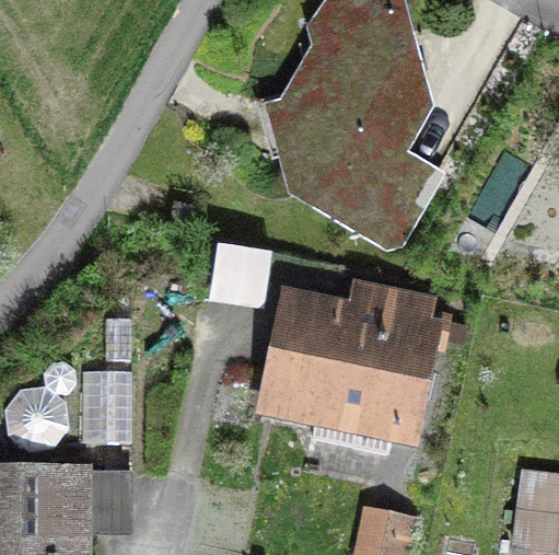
[(322,0),(304,25),(309,45),(279,100),(256,103),(269,158),(274,157),(287,195),(385,249),(403,243),(444,170),(409,150),(433,104),(404,0),(322,0)]
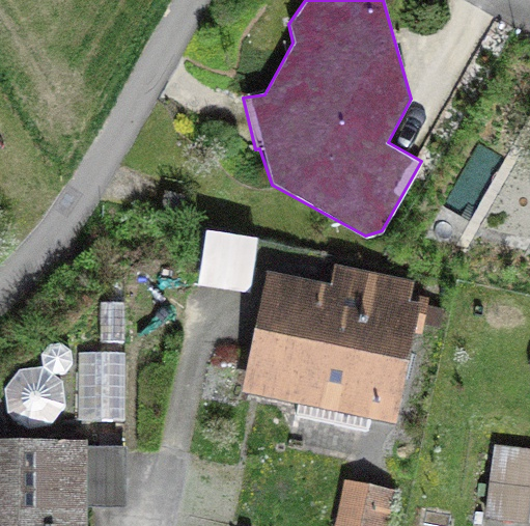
[(197,282),(250,291),(258,238),(205,229),(197,282)]
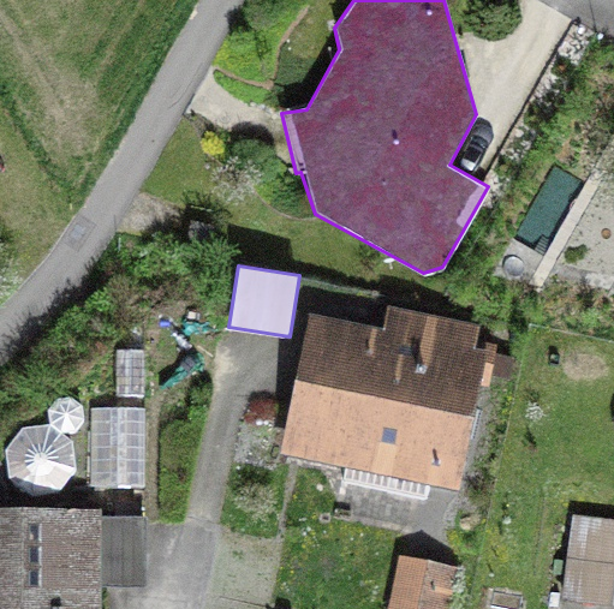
[(382,330),(311,316),(281,453),(388,476),(381,511),(419,519),(427,484),(457,490),(481,378),(506,384),(513,353),(494,350),(496,340),(476,336),(478,324),(388,305),(382,330)]
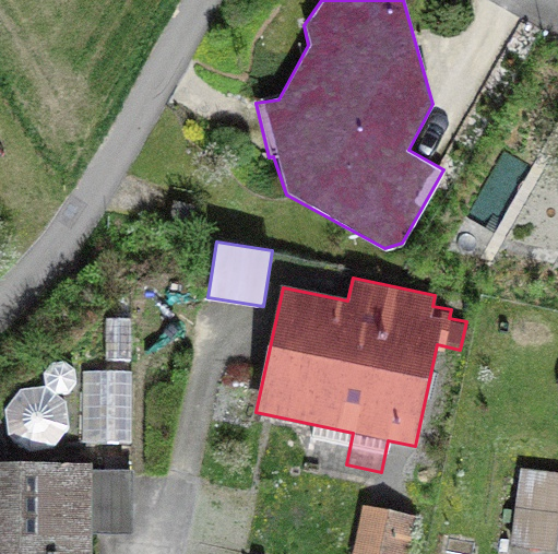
[(105,316),(105,358),(130,360),(131,317),(105,316)]
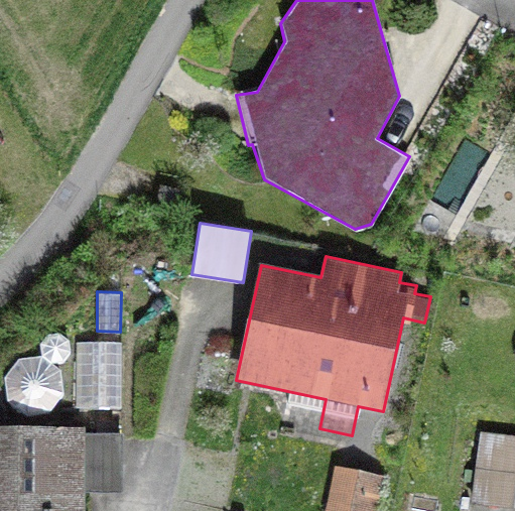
[(62,362),(70,353),(69,339),(57,331),(43,335),(36,344),(40,354),(16,357),(2,370),(5,399),(24,413),(45,412),(61,393),(60,369),(51,362),(62,362)]
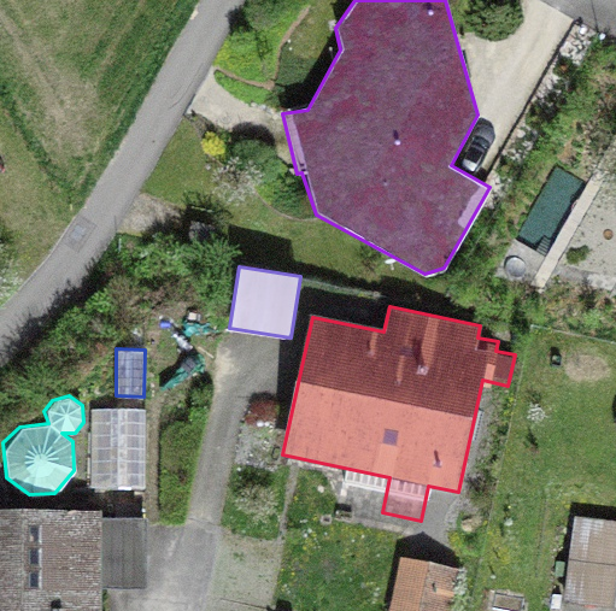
[(146,409),(87,409),(87,485),(145,485),(146,409)]
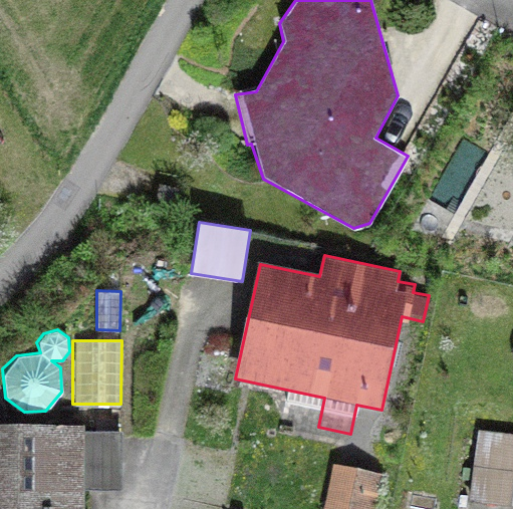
[(0,508),(82,508),(83,491),(122,491),(123,432),(84,432),(84,428),(0,426),(0,508)]
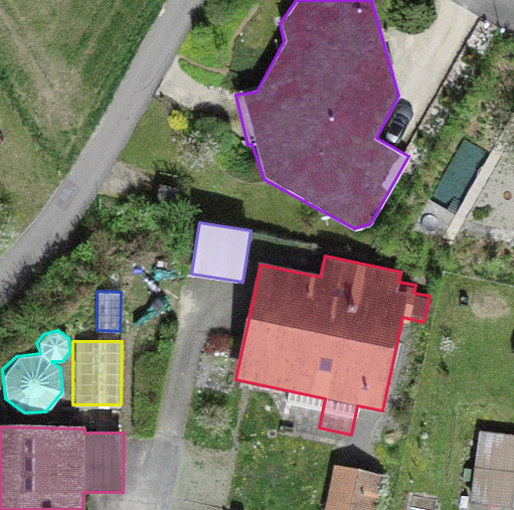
[(513,433),(479,429),(469,502),(513,508),(513,433)]
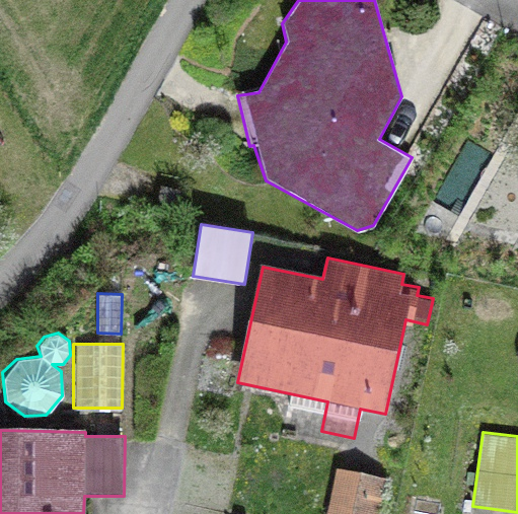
[(376,513),(385,476),(334,466),(322,513),(376,513)]
